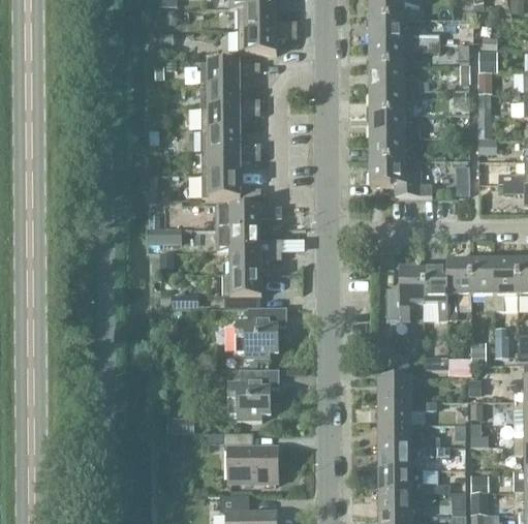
[(226,0),(226,8),(237,8),(275,8),(275,0),(226,0)]
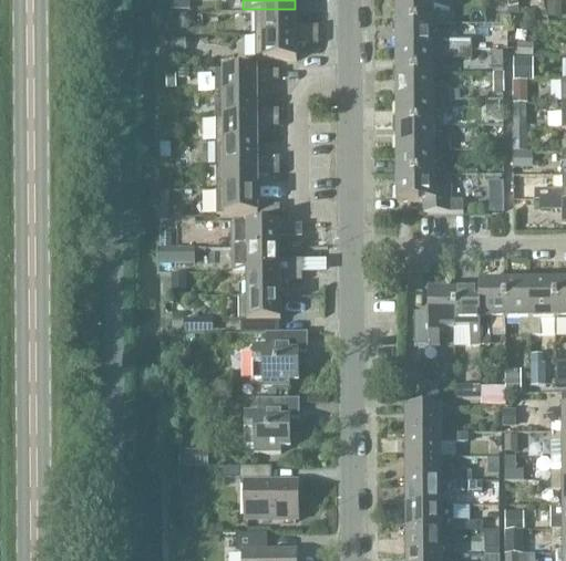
[(395,22),(432,22),(432,7),(449,7),(448,0),(394,0),(395,22)]
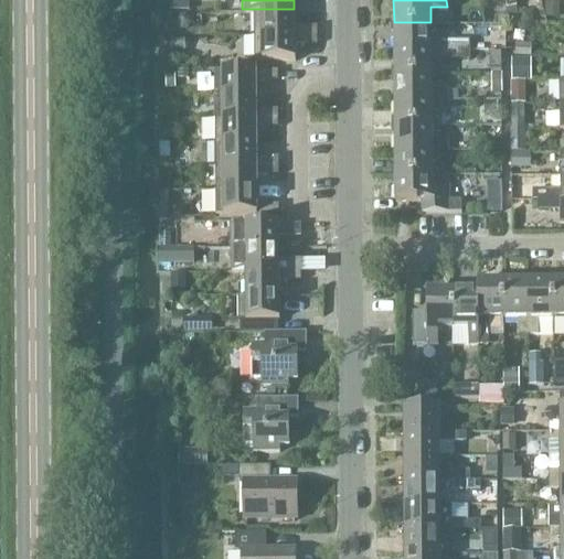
[(559,0),(545,0),(545,13),(559,13),(559,0)]
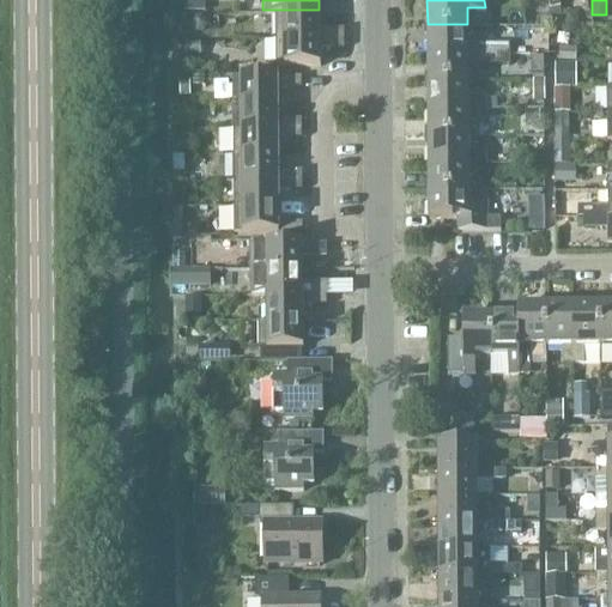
[(563,7),(562,22),(576,23),(577,8),(563,7)]
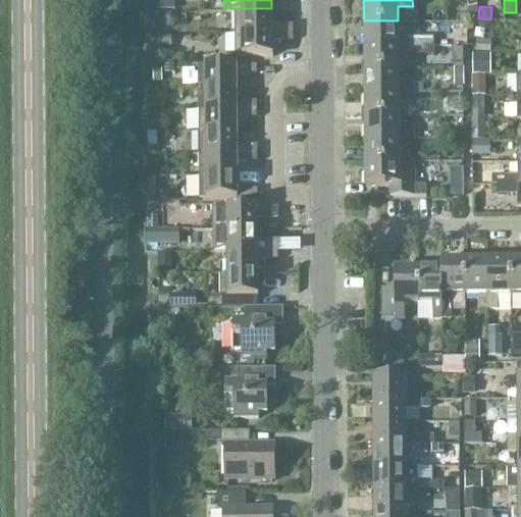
[(233,31),(292,31),(292,21),(271,21),(271,8),(233,8),(233,31)]
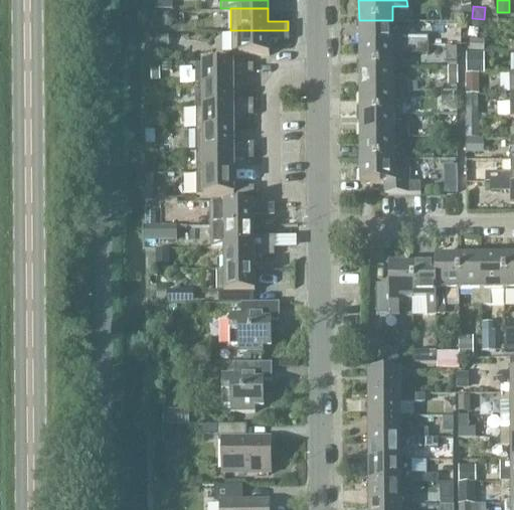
[(163,9),(159,12),(159,17),(163,21),(168,21),(172,17),(172,12),(168,9),(163,9)]
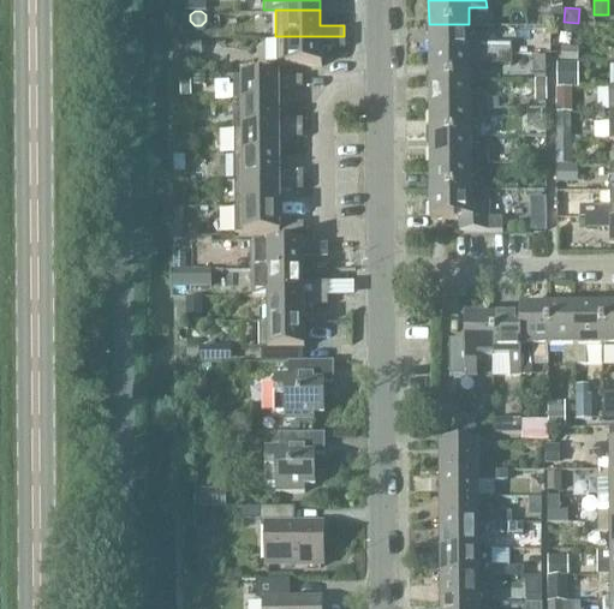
[(562,15),(541,15),(541,24),(562,24),(562,15)]
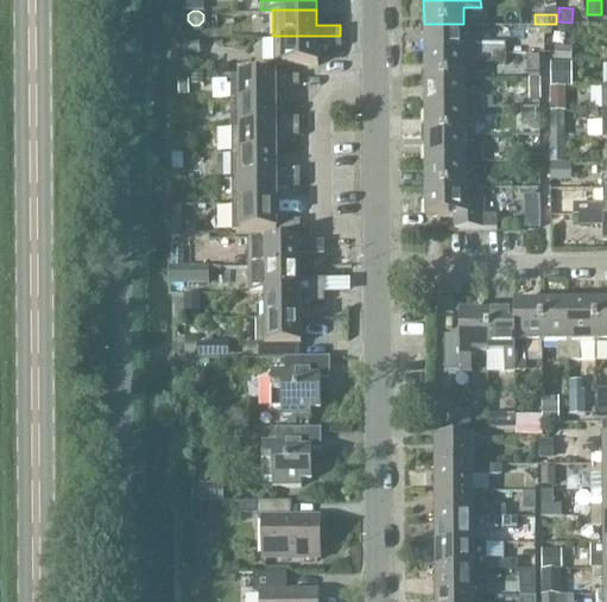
[(481,51),(505,51),(505,39),(481,39),(463,40),(463,24),(424,24),(424,51),(481,51)]
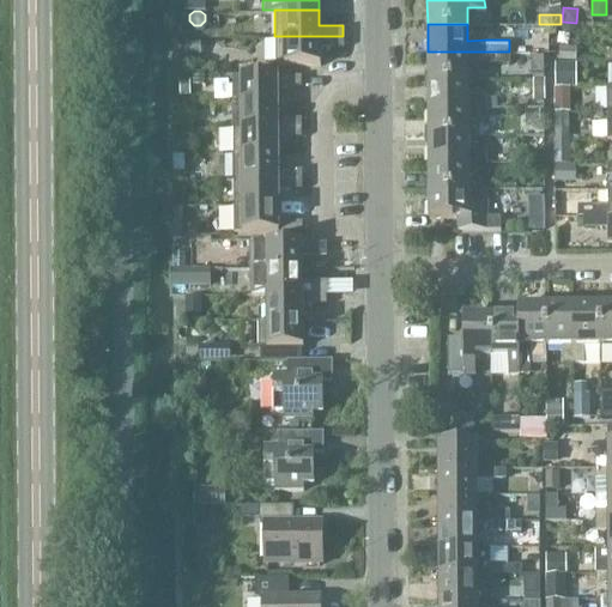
[(343,36),(274,36),(274,62),(320,62),(320,46),(344,46),(343,36)]
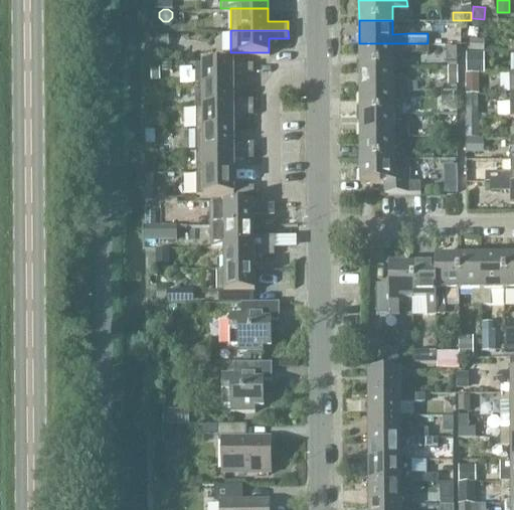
[(167,32),(155,32),(156,42),(168,42),(167,32)]
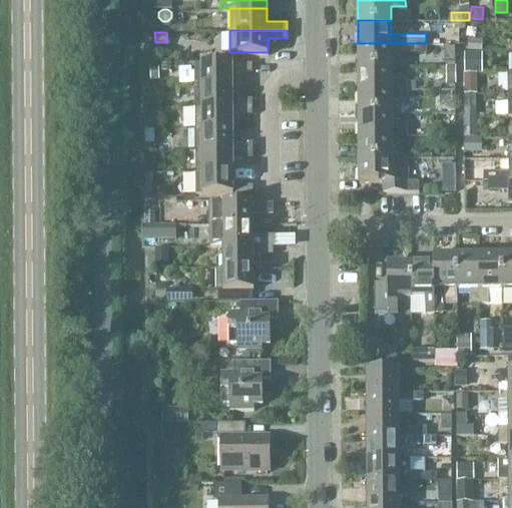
[(481,37),(467,37),(467,47),(481,47),(481,37)]
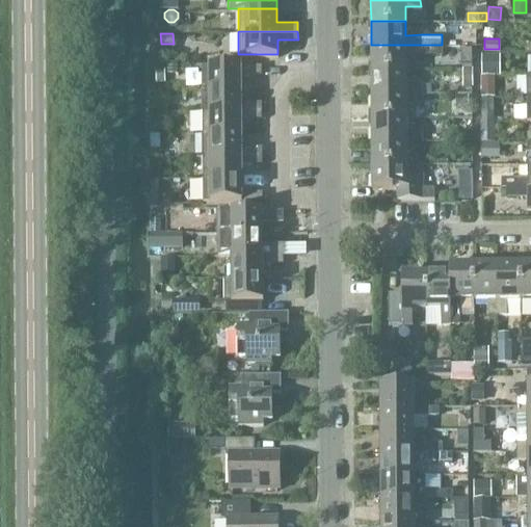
[(442,53),(442,45),(421,45),(371,45),(371,69),(405,68),(405,53),(442,53)]
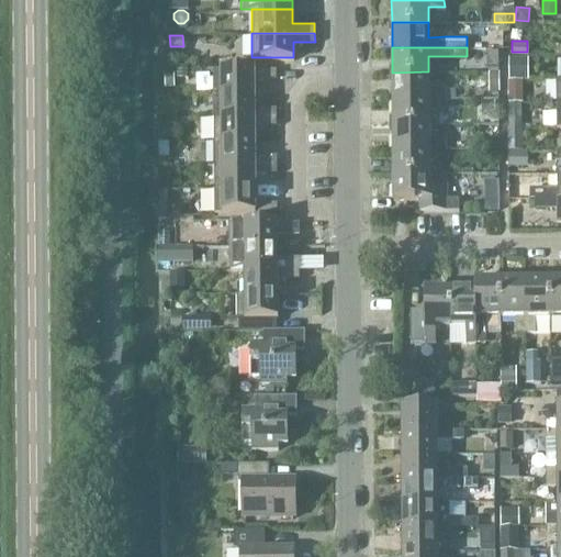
[(497,49),(486,49),(486,64),(497,64),(497,49)]
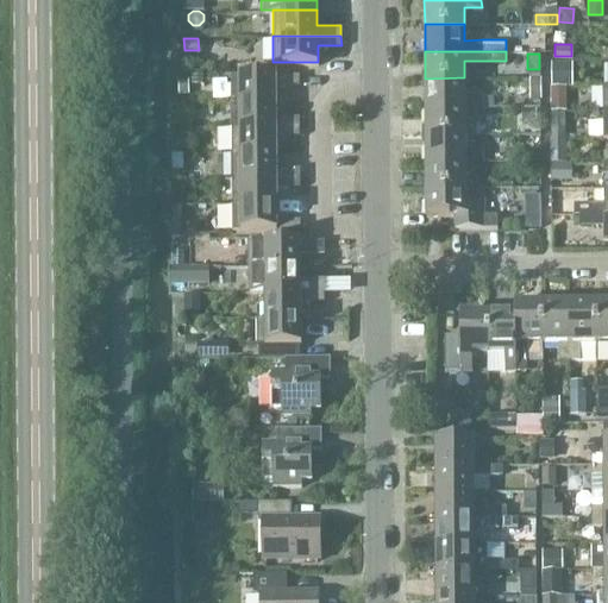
[(570,58),(551,60),(551,83),(570,83),(570,58)]
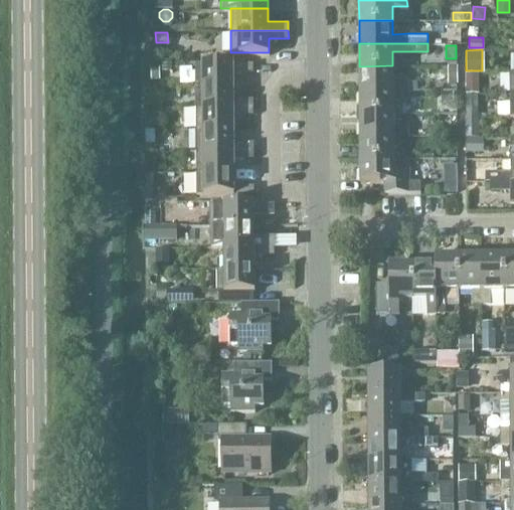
[(161,58),(161,69),(172,69),(172,58),(161,58)]
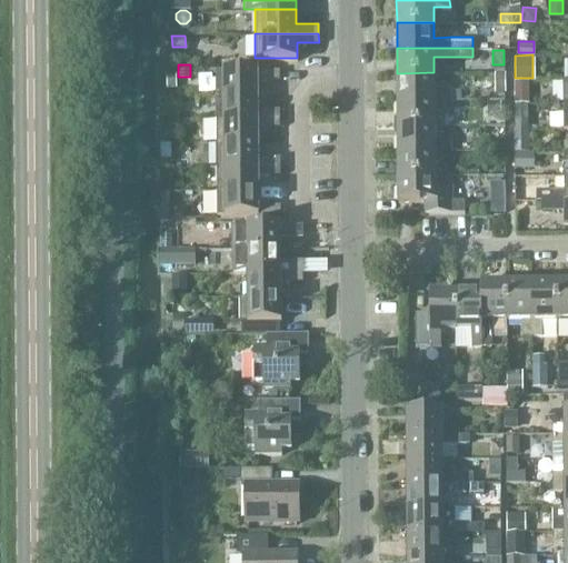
[(215,92),(257,92),(257,78),(279,78),(279,68),(215,67),(215,92)]
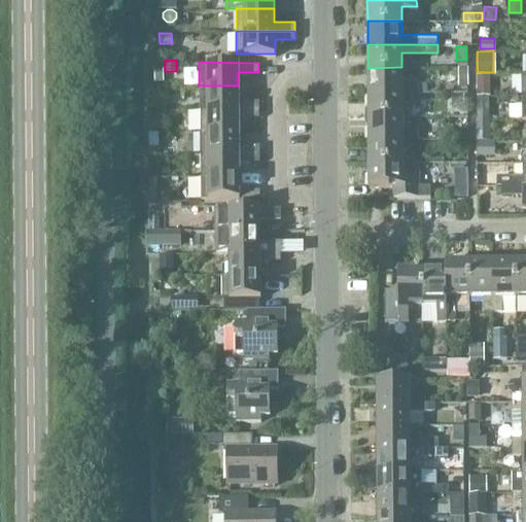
[(162,66),(152,66),(152,78),(162,78),(162,66)]
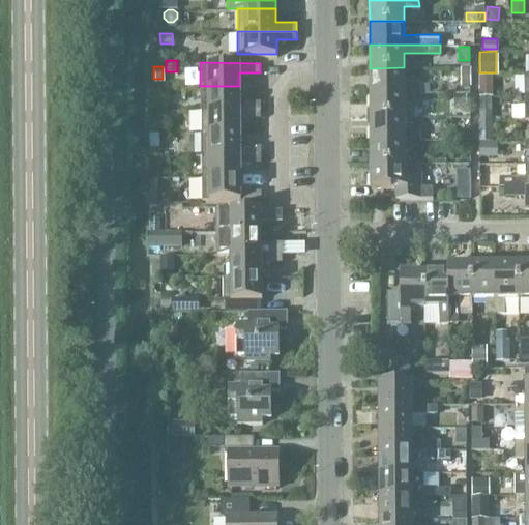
[(404,67),(370,68),(370,91),(419,91),(430,91),(430,82),(404,82),(404,67)]
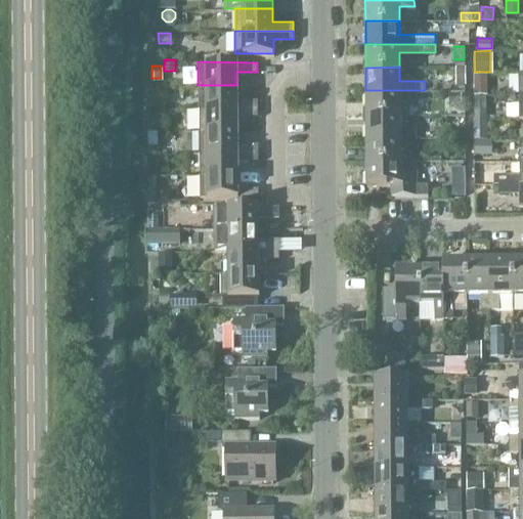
[(464,67),(454,67),(454,83),(464,83),(464,67)]
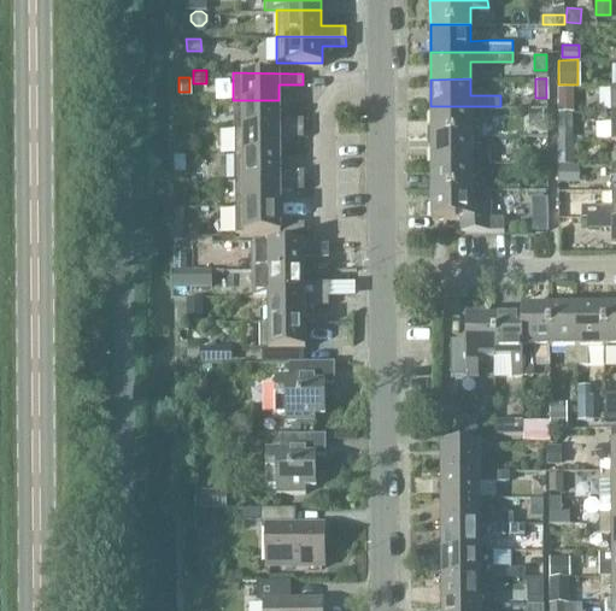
[(573,86),(557,86),(557,109),(573,109),(573,86)]
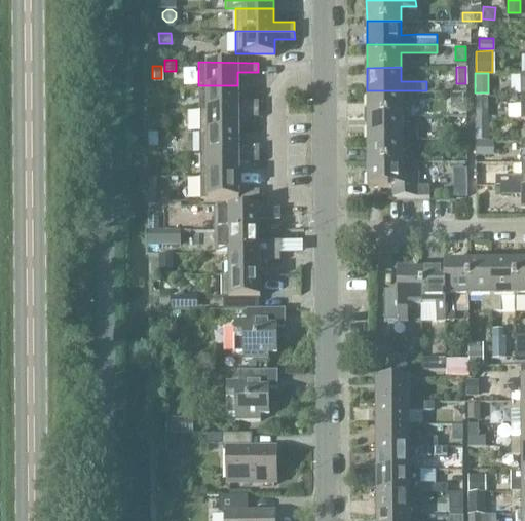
[(198,107),(258,107),(258,99),(237,99),(237,85),(198,85),(198,107)]
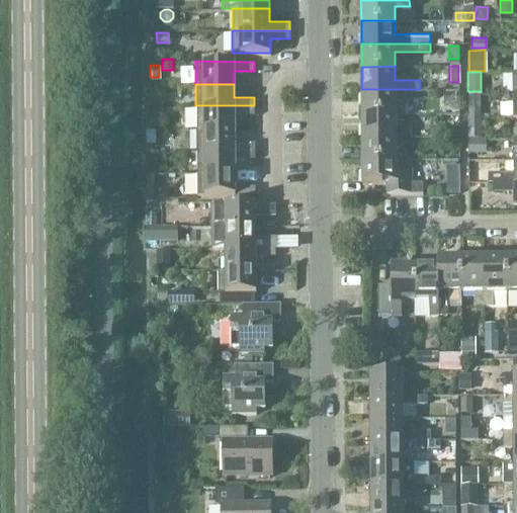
[(361,112),(395,112),(395,98),(410,98),(410,89),(361,89),(361,112)]
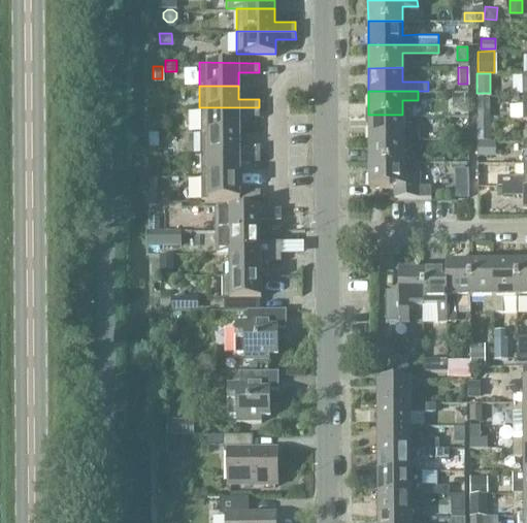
[(464,92),(452,92),(452,102),(464,102),(464,92)]
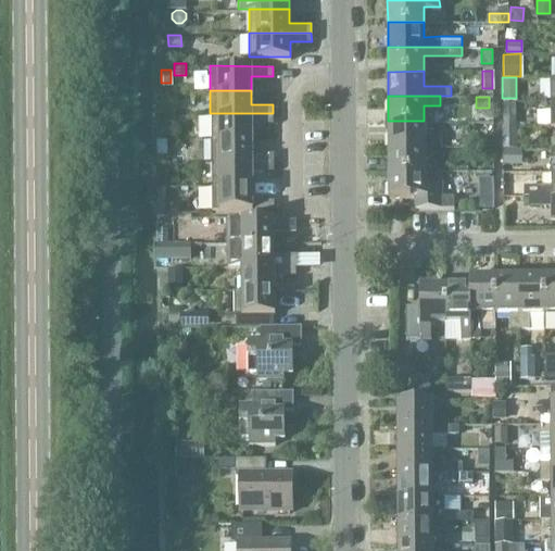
[(515,100),(502,100),(502,111),(515,111),(515,100)]
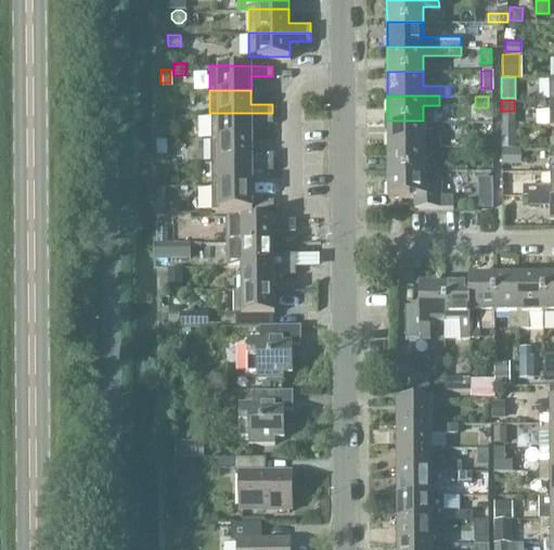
[(210,137),(250,137),(250,123),(272,123),(272,113),(209,113),(210,137)]
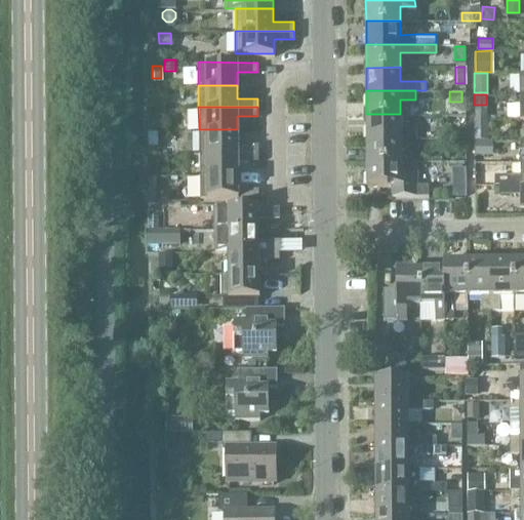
[(366,137),(416,137),(415,128),(401,128),(400,114),(366,114),(366,137)]
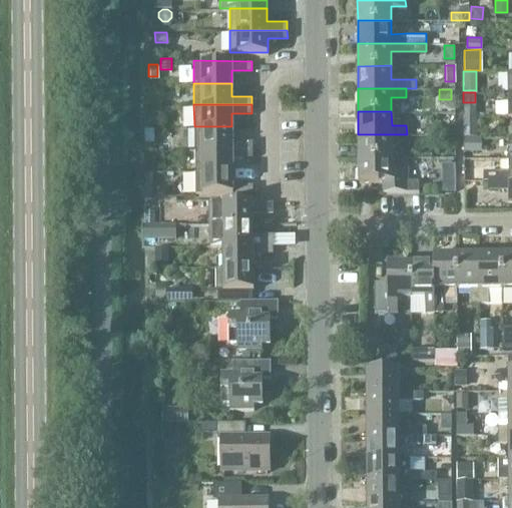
[(476,114),(463,114),(463,126),(476,126),(476,114)]
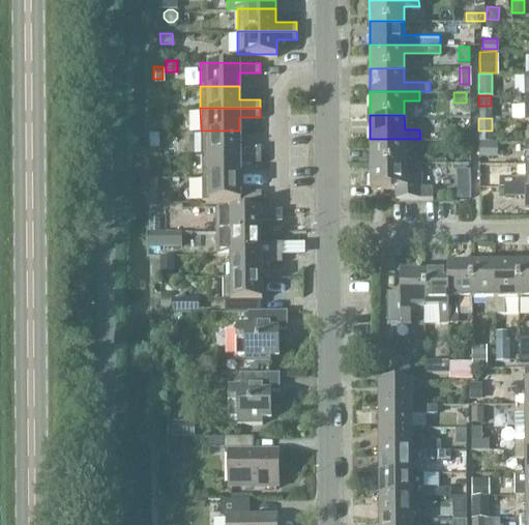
[(449,128),(438,128),(438,138),(449,138),(449,128)]
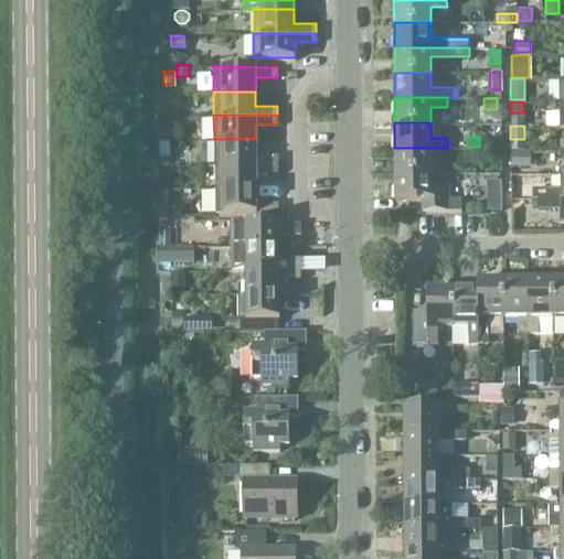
[(214,163),(277,162),(277,153),(255,153),(255,139),(214,139),(214,163)]
